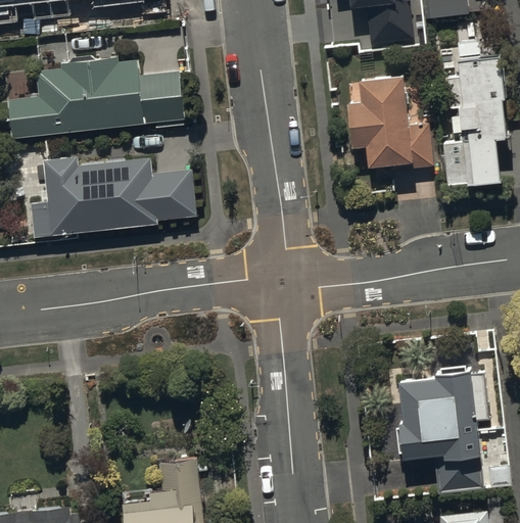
[(18,35),(139,21),(136,0),(31,0),(32,5),(15,6),(18,35)]
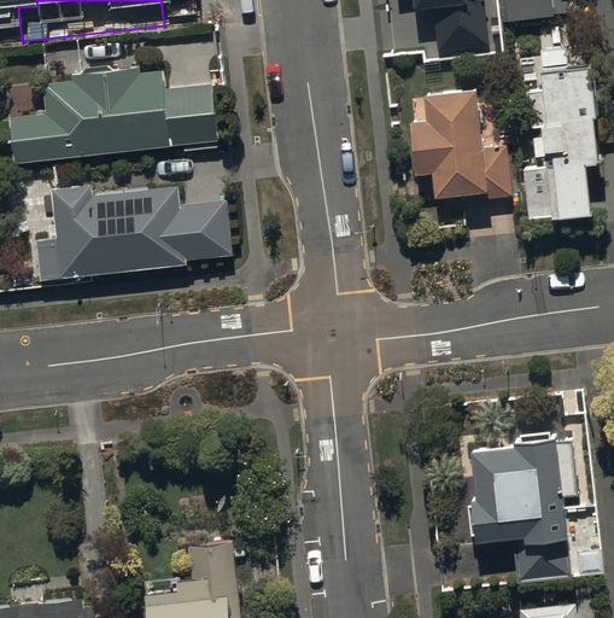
[(409,0),(411,11),(430,10),(433,47),(487,42),(486,31),(489,31),(485,0),(409,0)]
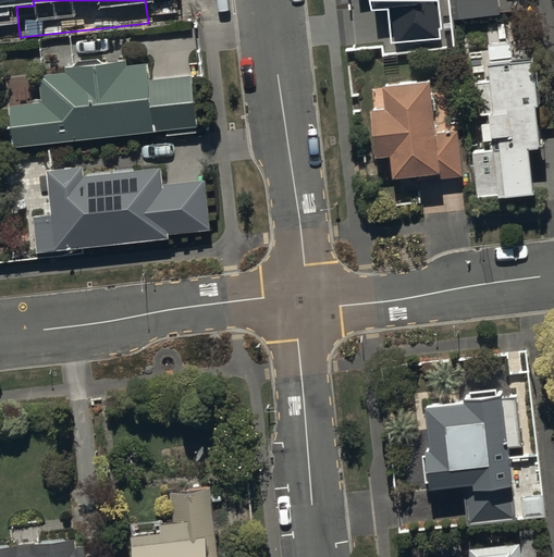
[(445,0),(447,23),(496,19),(494,0),(445,0)]
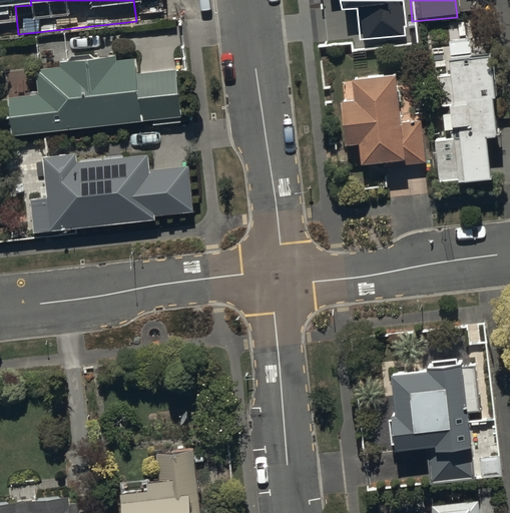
[(468,43),(447,44),(449,79),(439,80),(440,107),(451,107),(453,143),(432,145),(435,185),(455,184),(456,188),(490,186),(488,145),(495,144),(490,60),(469,61),(468,43)]
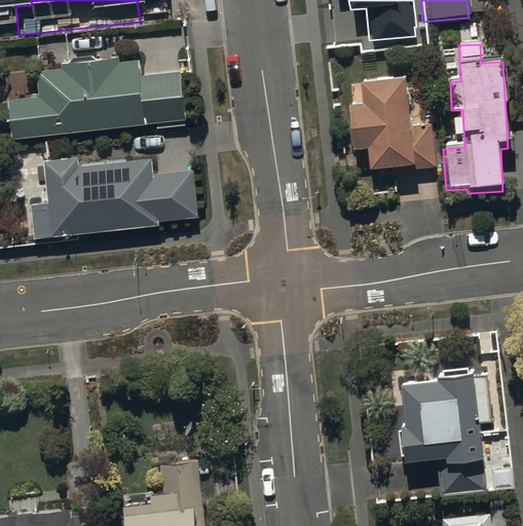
[(10,101),(14,139),(186,120),(181,70),(142,74),(140,59),(119,62),(119,57),(61,63),(62,69),(37,71),(40,98),(10,101)]
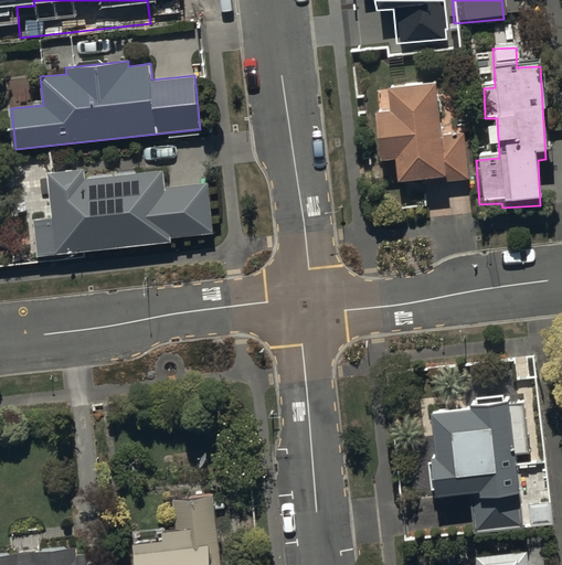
[(433,82),(388,85),(390,108),(373,109),(378,159),(394,158),(396,181),(468,176),(464,129),(437,131),(433,82)]
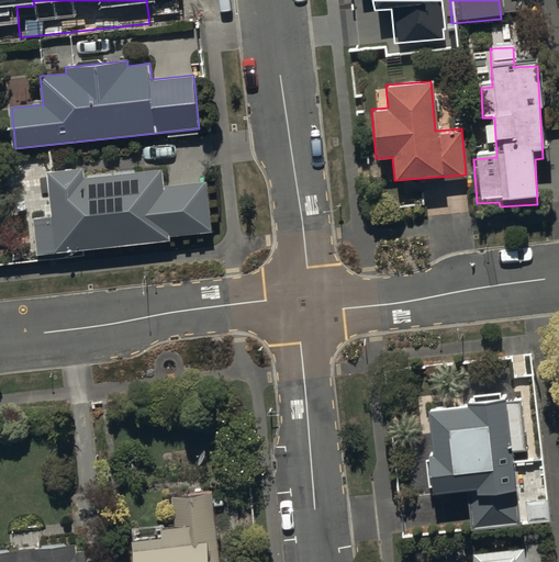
[(84,169),(47,172),(52,216),(33,218),(36,256),(171,242),(170,237),(212,233),(207,182),(165,187),(164,169),(85,177),(84,169)]
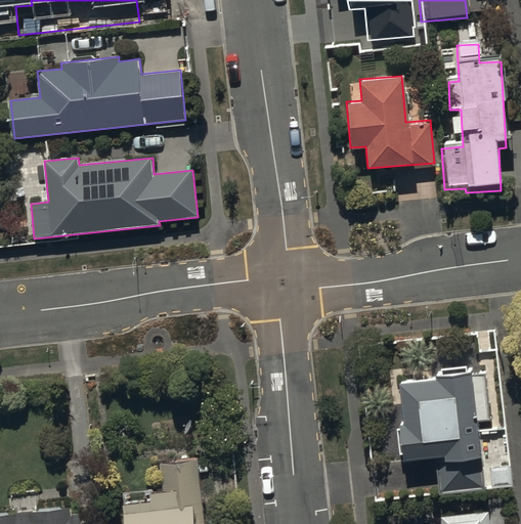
[(474,373),(401,381),(405,427),(401,427),(405,464),(437,460),(441,493),(483,489),(480,460),(483,460),(474,373)]
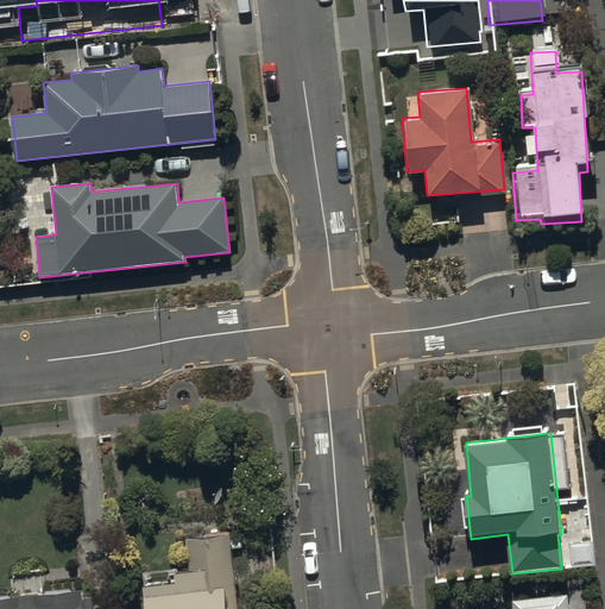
[(235,608),(228,535),(187,540),(190,573),(177,575),(178,584),(144,588),(146,608),(235,608)]
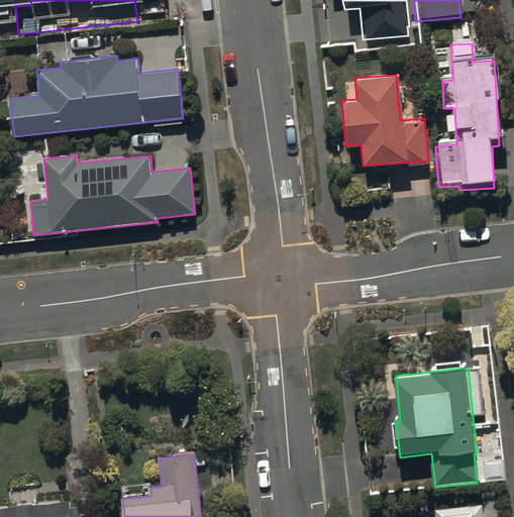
[(71,501),(0,509),(0,516),(80,516),(80,507),(72,508),(71,501)]
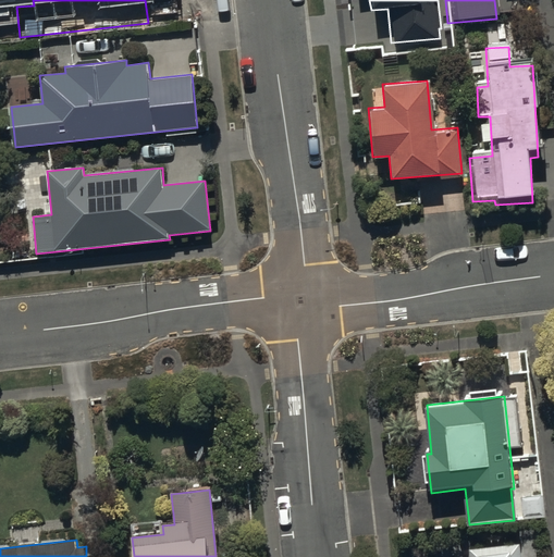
[(521,556),(520,544),(468,549),(468,556),(521,556)]
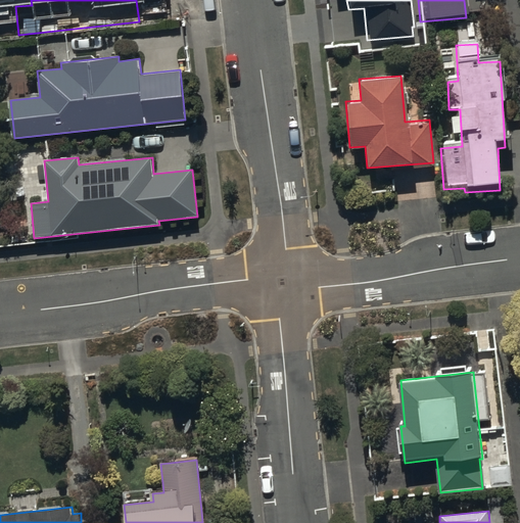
All buildings are outlined.
